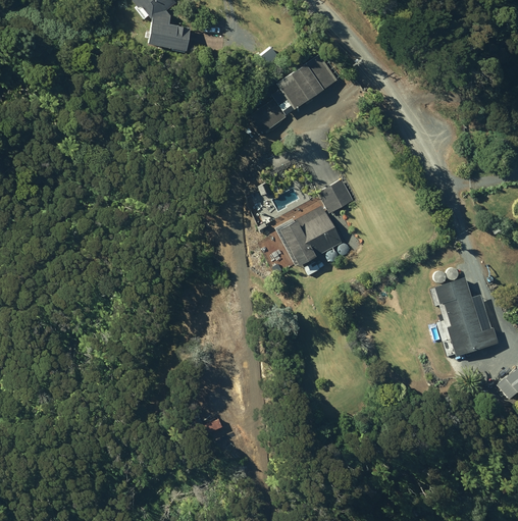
[(144,45),(185,53),(190,28),(168,23),(169,13),(167,10),(178,1),(177,0),(131,0),(137,8),(140,6),(150,18),(144,45)]
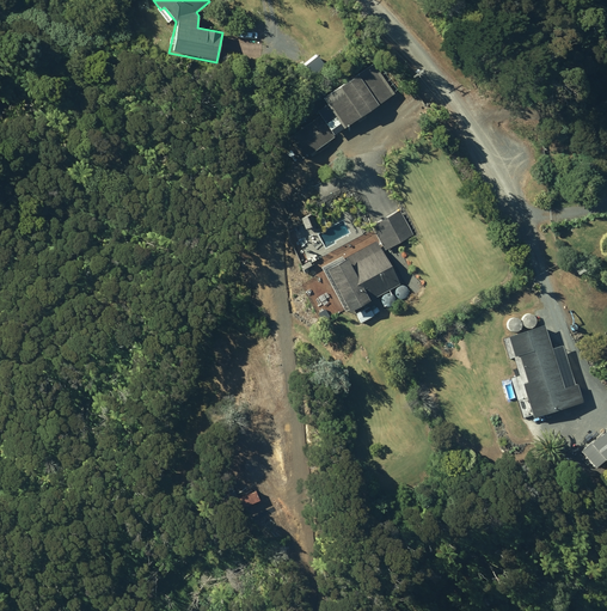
[(209,67),(196,65),(194,78),(207,80),(209,67)]
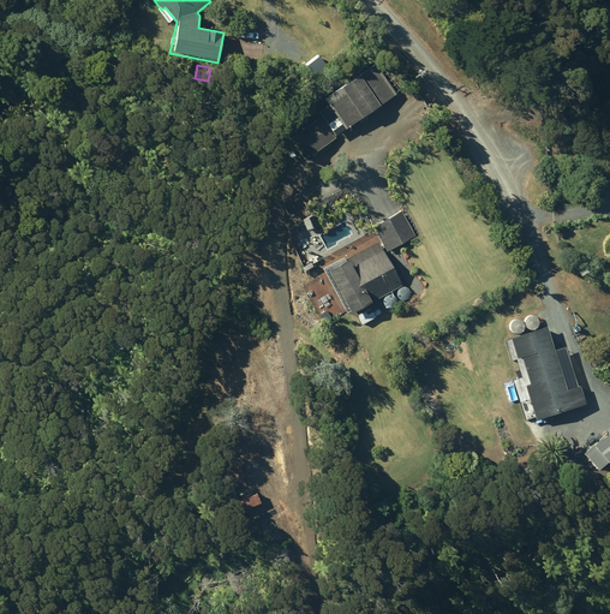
[(338,136),(334,131),(382,97),(365,73),(315,108),(322,118),(294,137),(308,158),(338,136)]
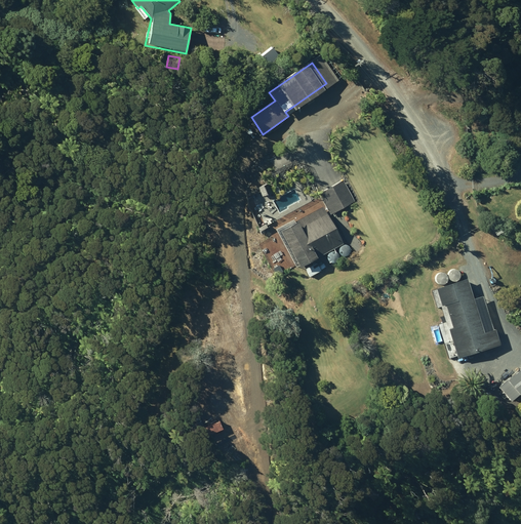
[(221,95),(226,98),(232,88),(226,85),(221,95)]
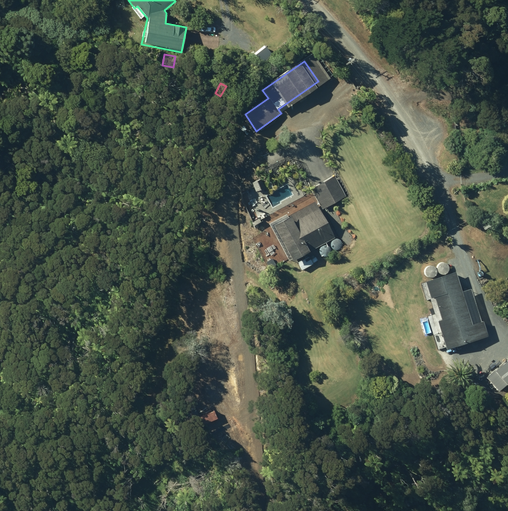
[(339,175),(316,187),(326,207),(349,194),(339,175)]
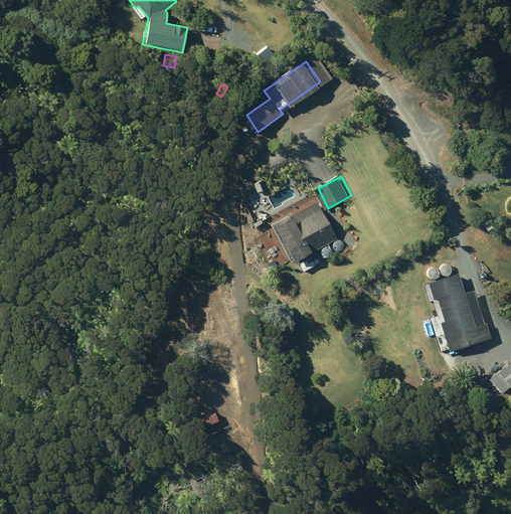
[(304,255),(305,258),(312,254),(310,251),(335,237),(321,210),(293,225),(290,219),(275,228),(293,261),(304,255)]
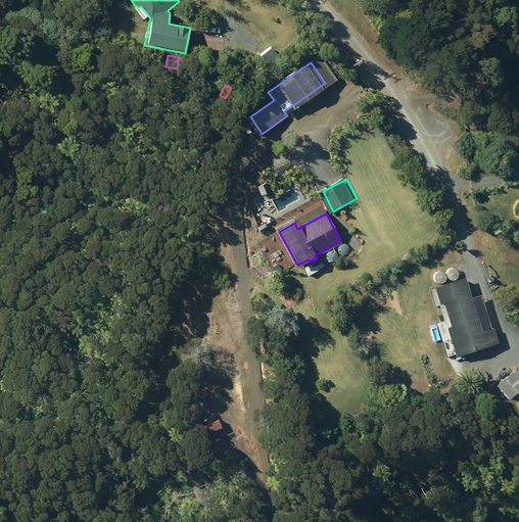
[(307,268),(311,275),(322,269),(318,262),(307,268)]
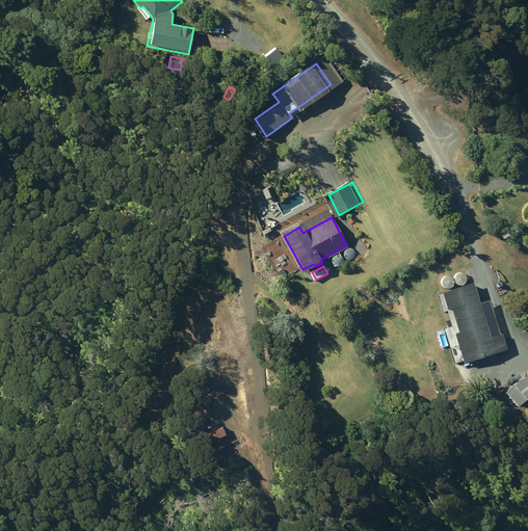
[(458,344),(464,362),(508,348),(504,334),(493,337),(475,284),(443,294),(448,311),(452,310),(463,342),(458,344)]
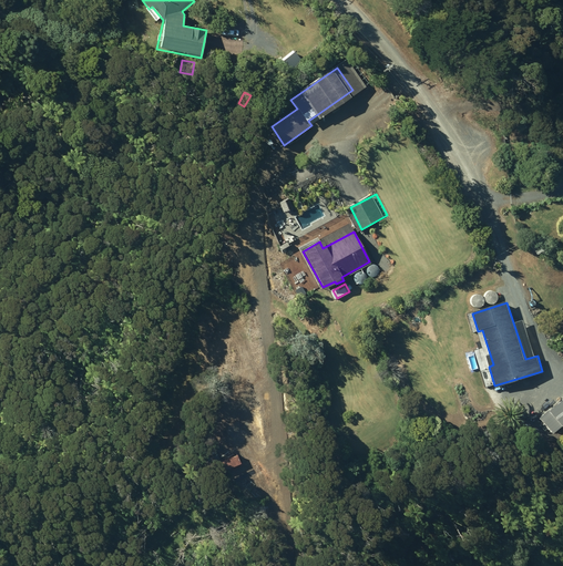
[(559,430),(562,434),(562,399),(540,419),(552,435),(559,430)]
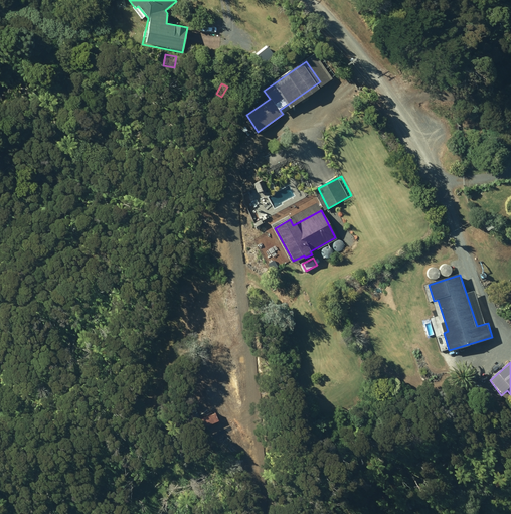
[(470,390),(479,394),(481,389),(473,384),(470,390)]
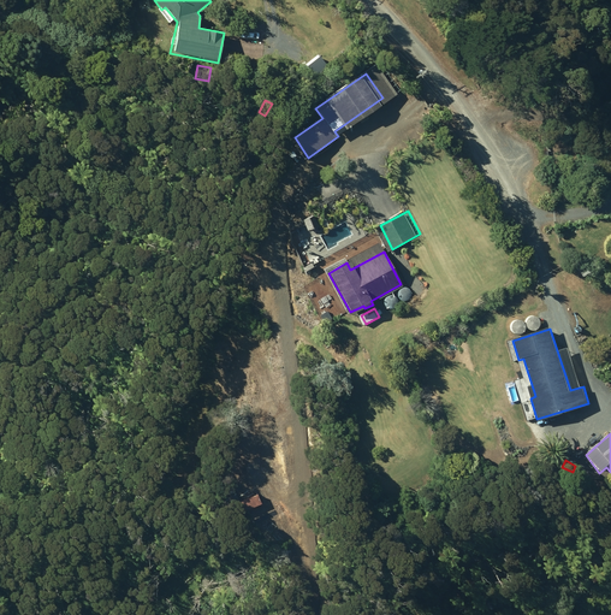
[(239,465),(243,477),(251,473),(248,462),(239,465)]
